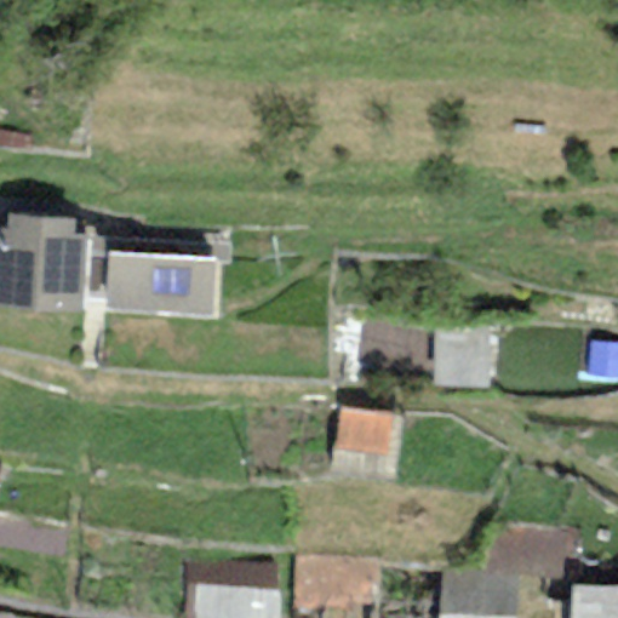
[(76,218),(7,213),(6,227),(0,225),(0,303),(217,318),(221,257),(107,250),(107,235),(75,234),(76,218)]
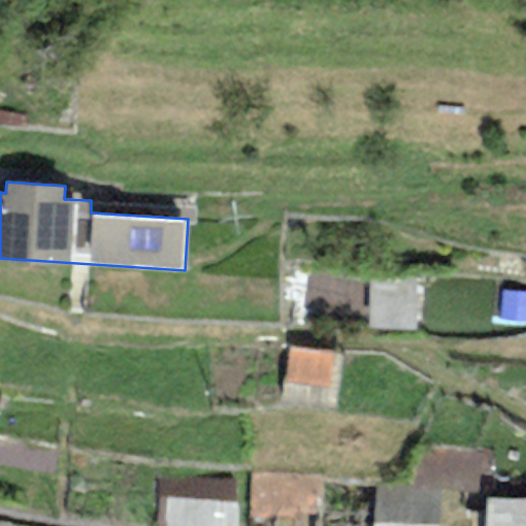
[(334,351),(290,342),(283,381),(328,388),(334,351)]
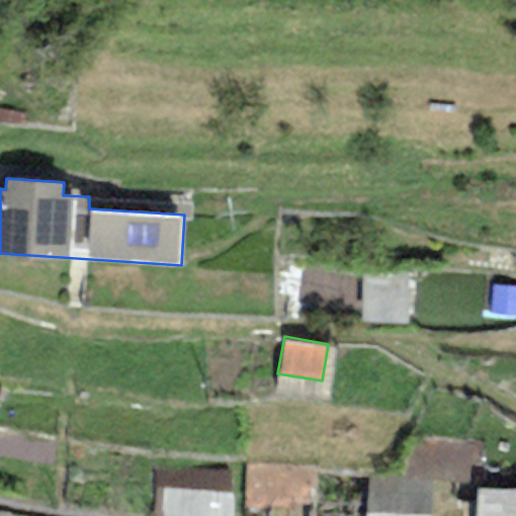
[(419,434),(406,478),(432,479),(432,484),(470,484),(473,438),(419,434)]
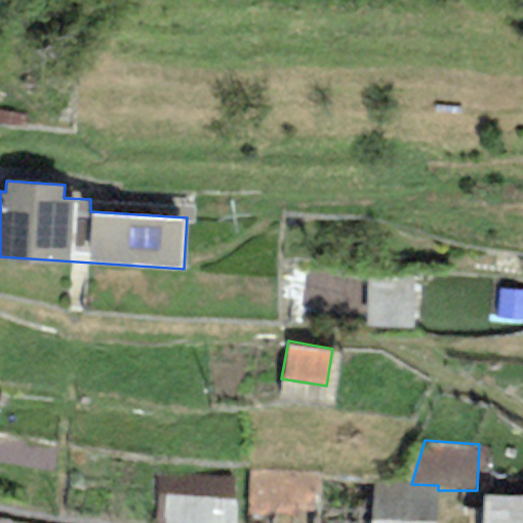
[(319,471),(248,469),(247,510),(317,512),(319,471)]
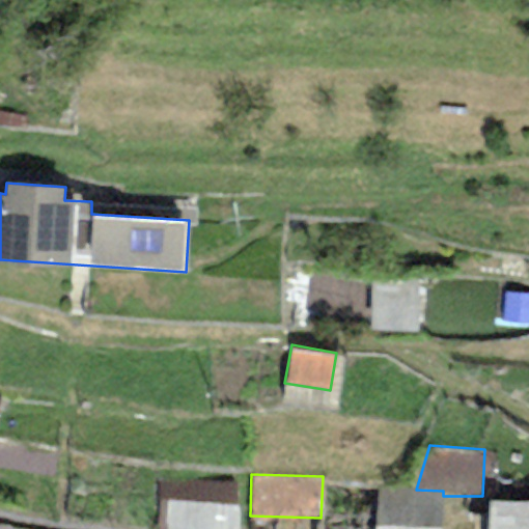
[(159,480),(156,528),(239,528),(238,481),(159,480)]
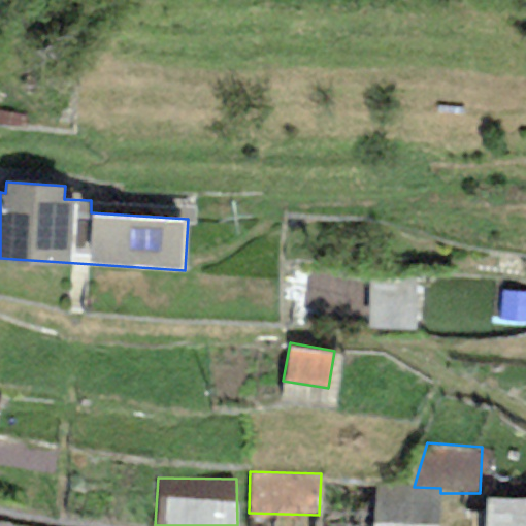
[(414,487),(376,485),(373,525),(438,525),(440,493),(440,488),(414,487)]
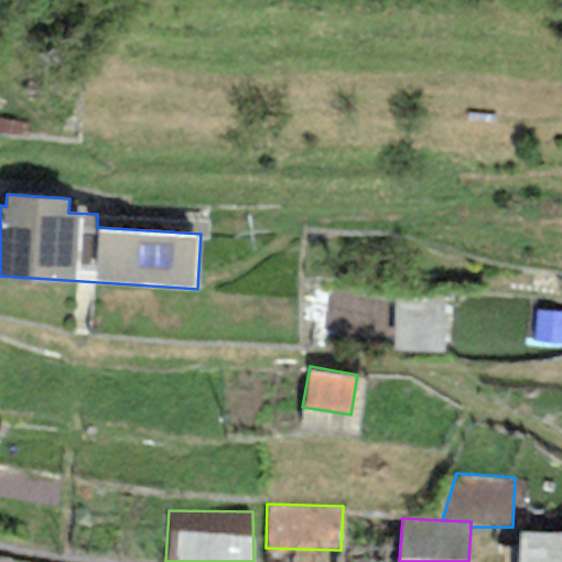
[(561,531),(523,531),(520,561),(561,561),(561,531)]
